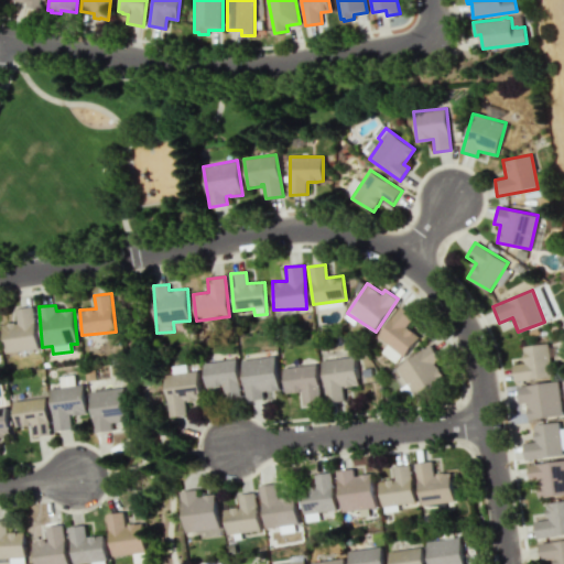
[(6,353),(39,348),(33,306),(15,308),(18,322),(1,324),(6,353)]
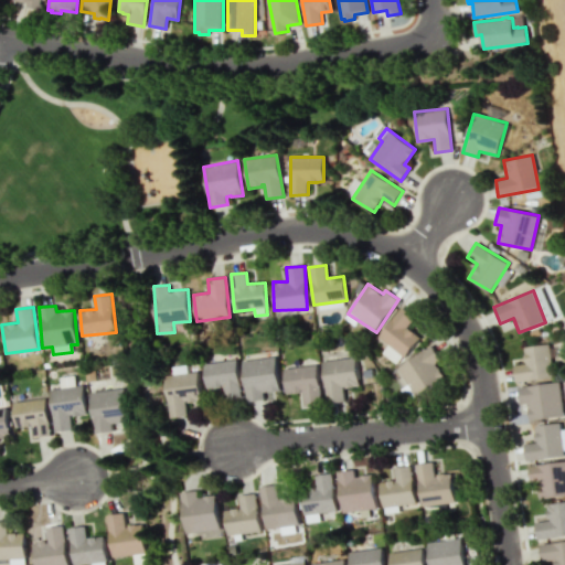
[(382,352),(396,365),(419,338),(407,327),(416,317),(403,307),(377,336),(387,345),(382,352)]
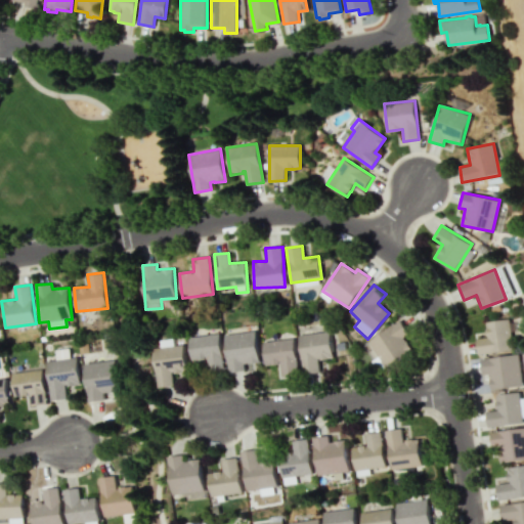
[(512,351),(509,319),(485,321),(487,338),(476,339),(478,354),(512,351)]
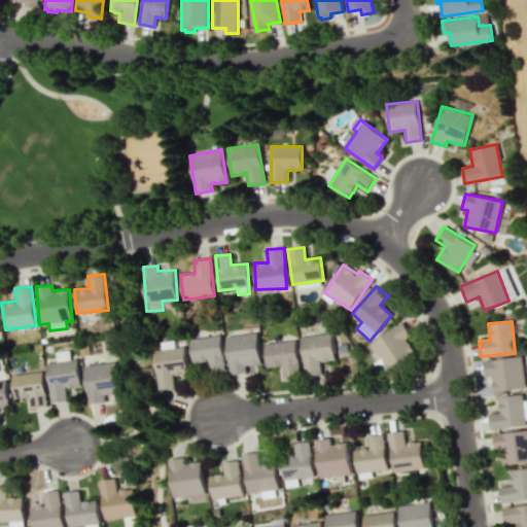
[(371,343),(387,371),(415,353),(406,339),(411,336),(402,322),(371,343)]
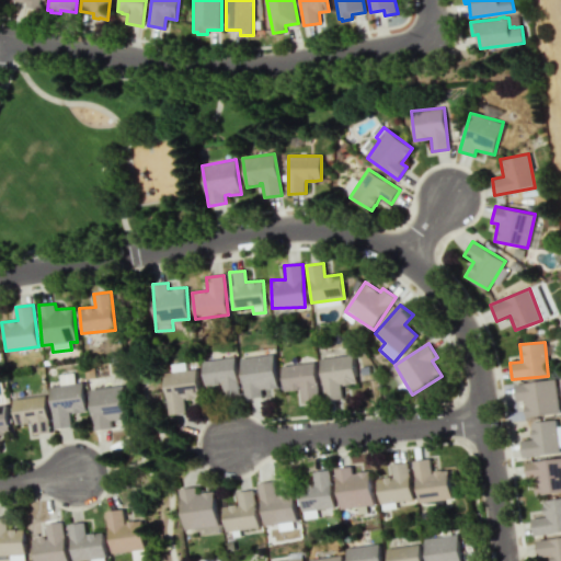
[(240,358),(245,399),(270,396),(268,389),(278,388),(274,354),(240,358)]
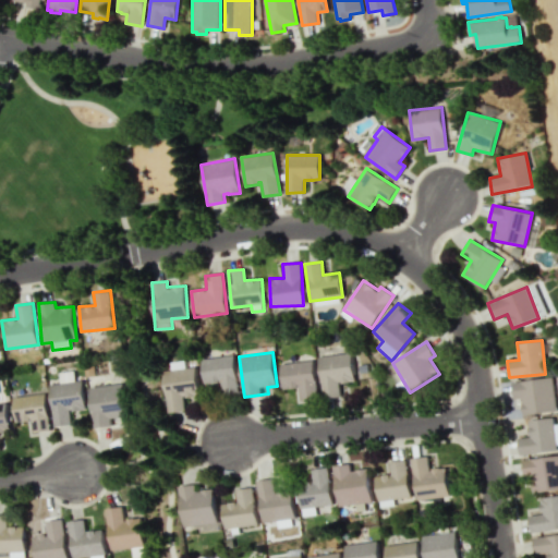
[(338,383),(353,381),(351,353),(318,355),(323,399),(340,397),(338,383)]
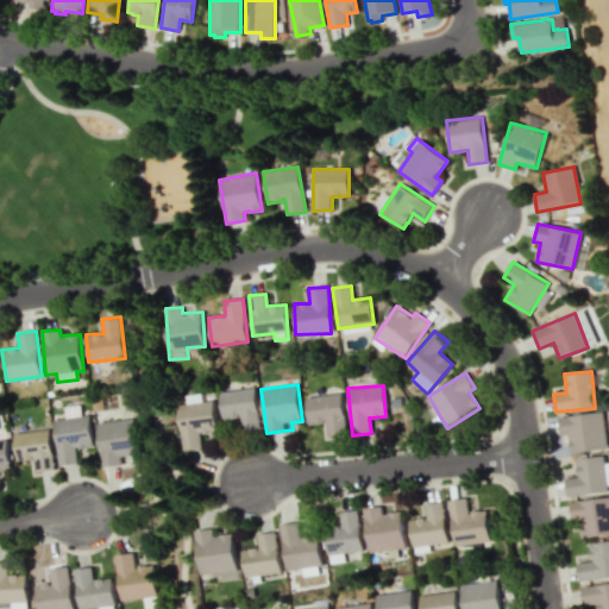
[(221,420),(240,418),(242,429),(258,428),(256,388),(219,390),(221,420)]
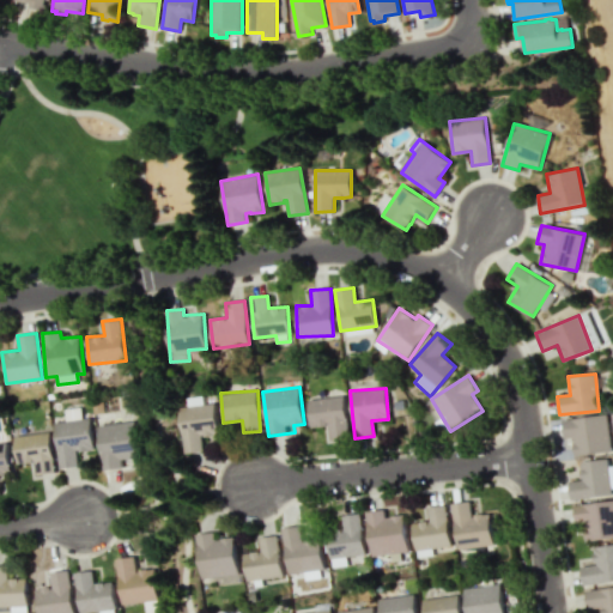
[(308,400),(310,428),(329,425),(331,438),(349,437),(344,395),(308,400)]
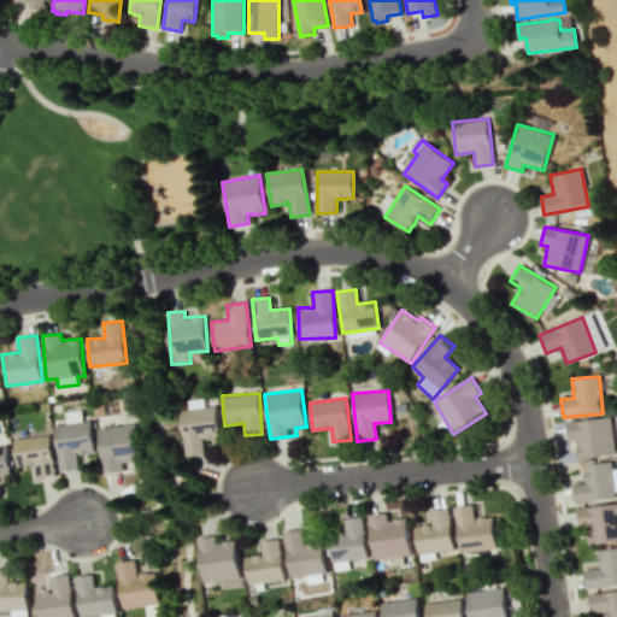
[(184,457),(204,454),(201,439),(219,438),(216,405),(204,406),(204,399),(188,400),(189,409),(180,410),(184,457)]
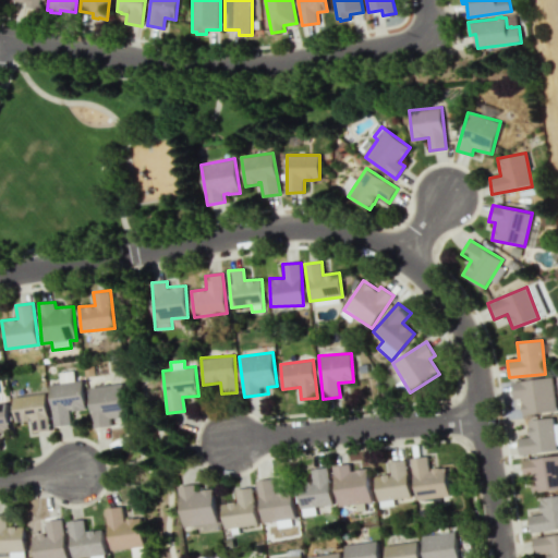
[(49,383),(53,426),(71,424),(70,411),(85,410),(82,380),(74,381),(73,372),(60,374),(61,381),(49,383)]
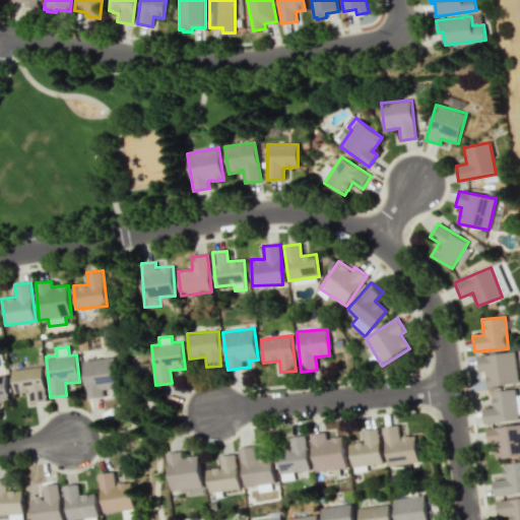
[(476,353),(514,348),(519,380),(488,384),(485,373),(486,373),(485,369),(479,369),(476,353)]
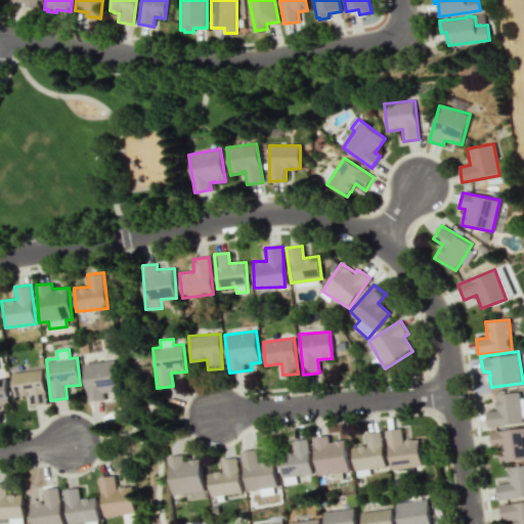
[(88,401),(104,400),(103,394),(119,392),(115,359),(83,363),(88,401)]
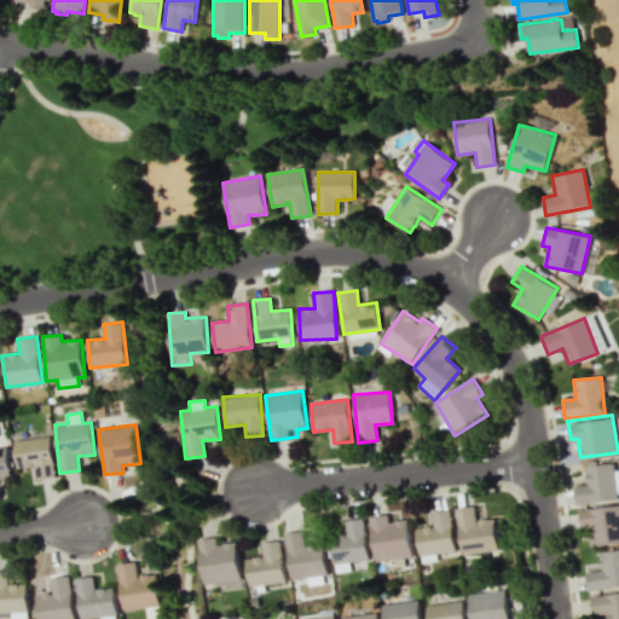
[(15,439),(16,469),(36,468),(36,479),(53,479),(51,437),(15,439)]
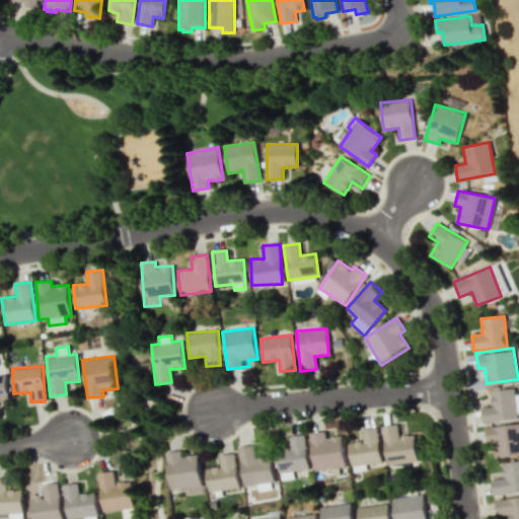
[(0,371),(0,399),(4,399),(4,398),(9,397),(6,371),(0,371)]
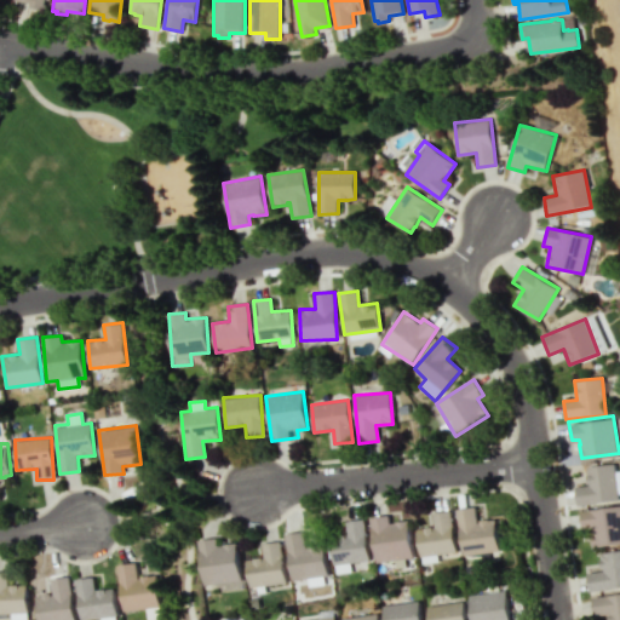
[(586,464),(589,482),(575,484),(578,503),(618,497),(613,460),(586,464)]
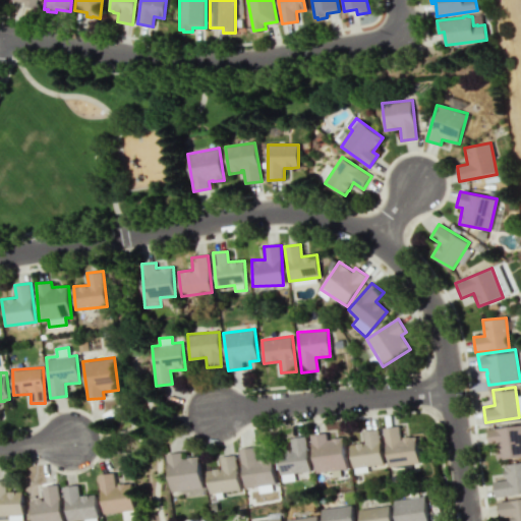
[(520,424),(487,429),(489,445),(496,444),(499,460),(520,457),(520,424)]
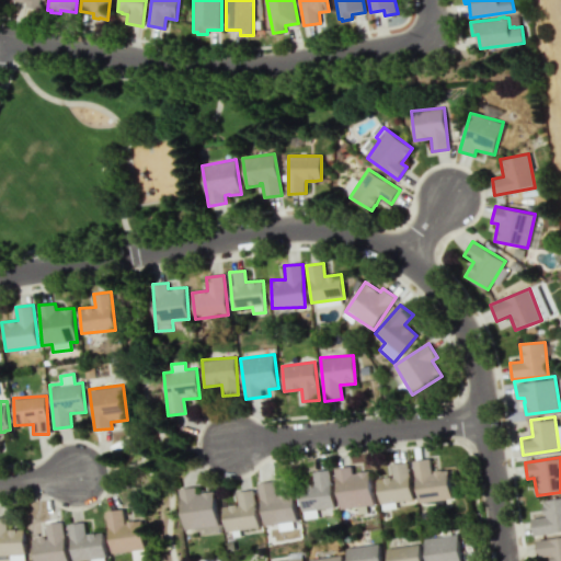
[(418,502),(451,500),(448,469),(431,471),(430,458),(413,460),(418,502)]
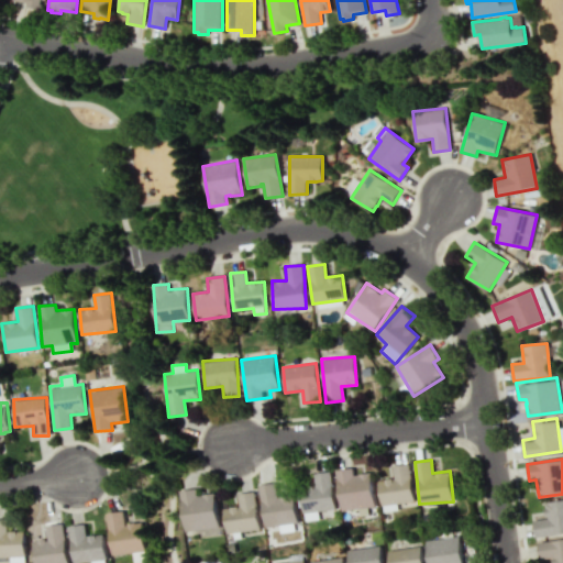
[(393,466),(394,478),(377,481),(381,505),(414,501),(409,464),(393,466)]
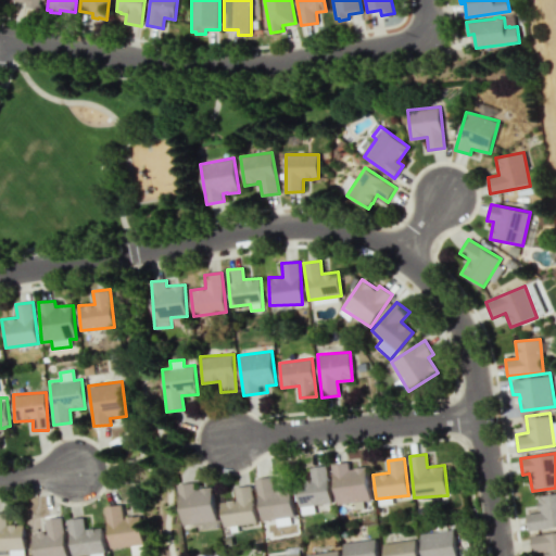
[(337,505),(370,500),(365,467),(349,469),(348,463),(331,465),(337,505)]
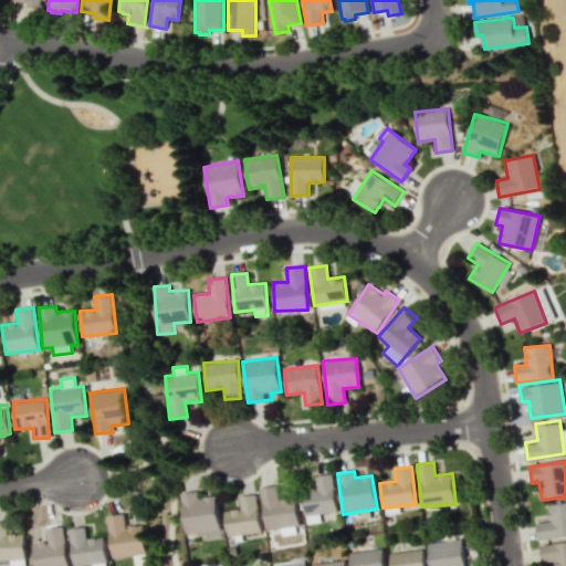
[(304,523),(320,522),(318,514),(336,512),(333,473),(315,475),(317,489),(301,490),(304,523)]
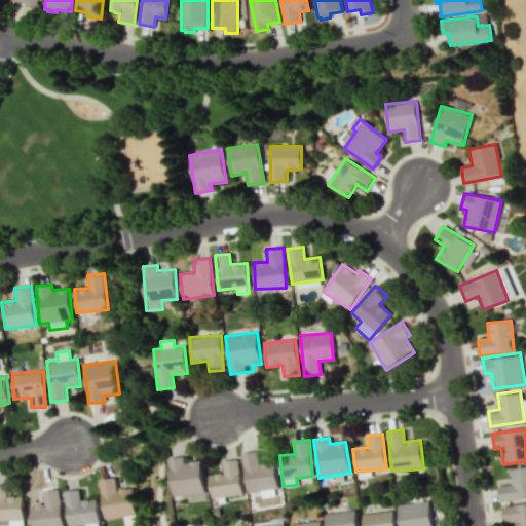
[(239,453),(247,493),(277,488),(273,462),(259,465),(256,450),(239,453)]
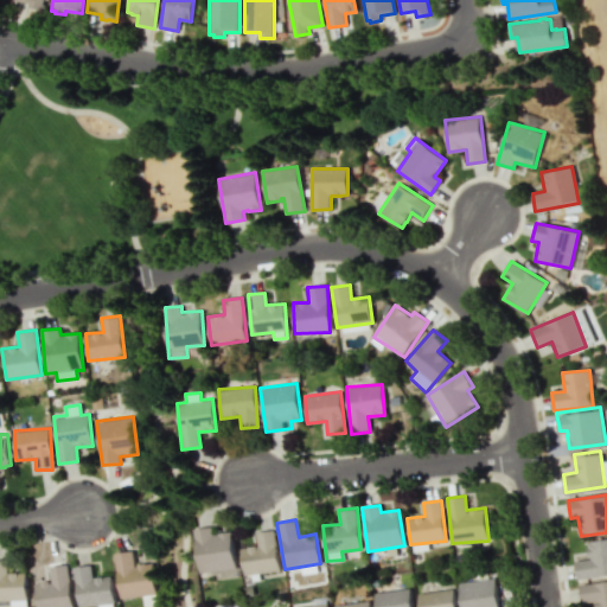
[(197,575),(213,574),(213,579),(235,577),(232,532),(212,534),(211,528),(195,528),(197,575)]
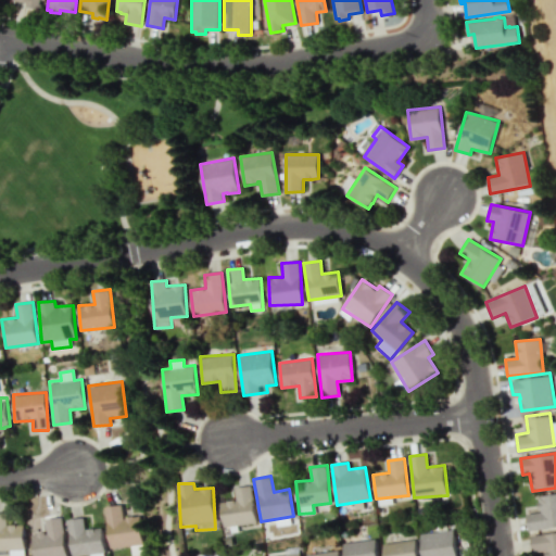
[(219,500),(226,498),(234,497),(235,497),(234,485),(250,483),(254,520),(223,525),(219,500)]
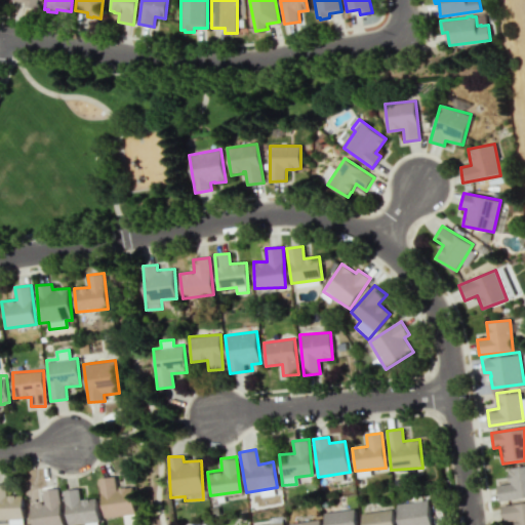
[(524,497),(524,467),(508,469),(509,484),(497,485),(498,500),(524,497)]
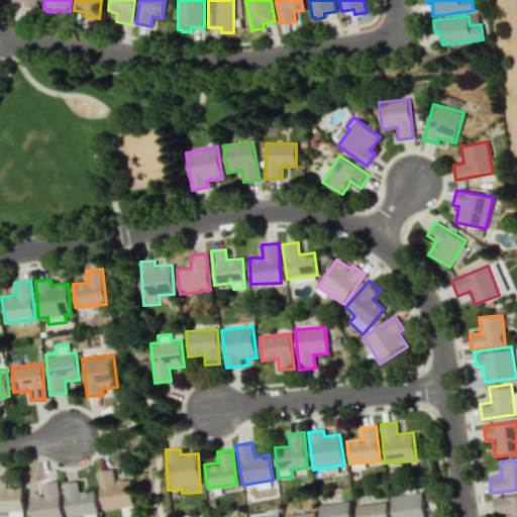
[(98,471),(102,509),(133,505),(130,479),(114,481),(113,469),(98,471)]
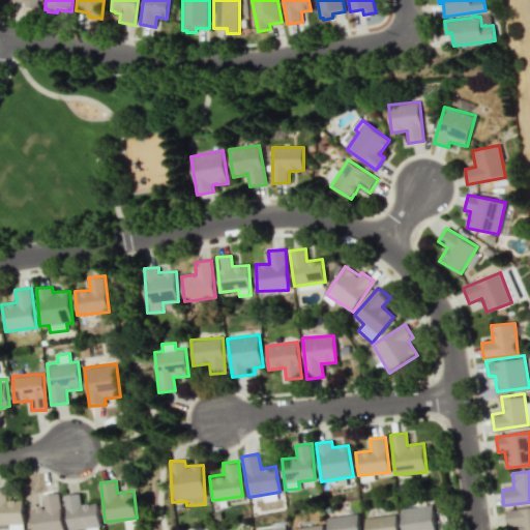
[(0,524),(8,525),(8,529),(23,529),(22,500),(6,500),(6,489),(0,489),(0,524)]
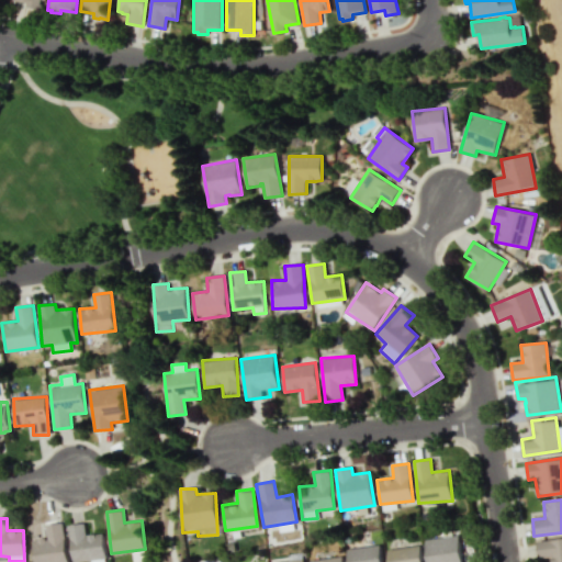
[(66,561),(63,523),(45,525),(47,538),(32,540),(33,561),(66,561)]
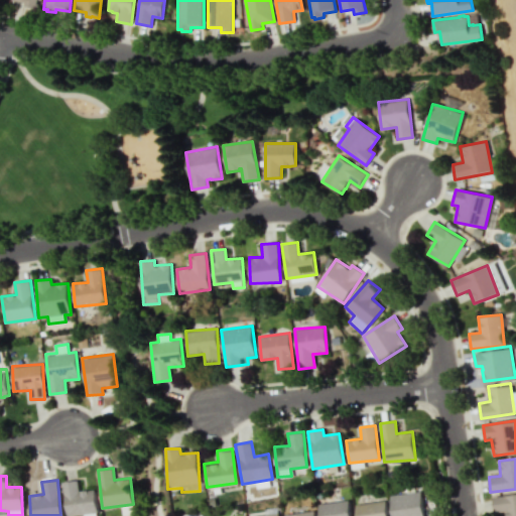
[(97,515),(94,490),(79,491),(78,481),(62,482),(66,515),(69,515),(85,514),(85,515),(97,515)]
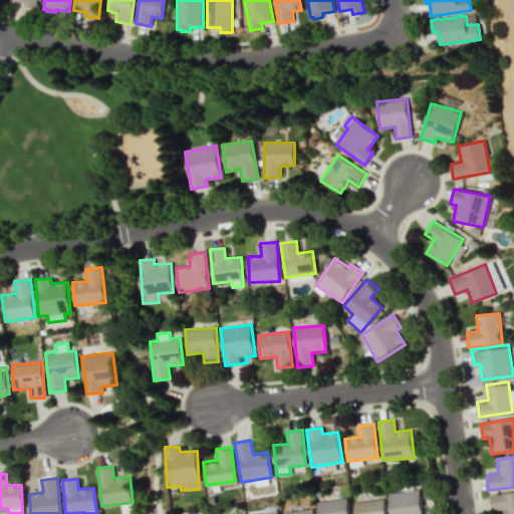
[(422,513),(420,490),(389,493),(390,513),(422,513)]
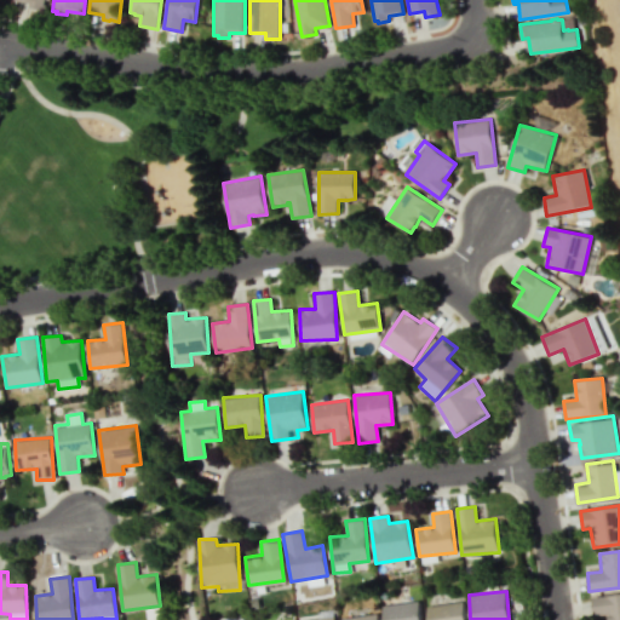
[(619,619),(619,593),(592,596),(593,615),(609,615),(608,619),(619,619)]
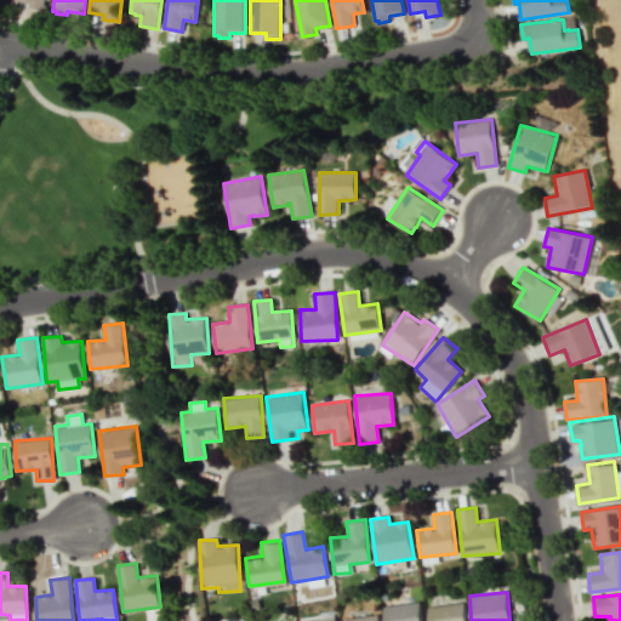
[(382,607),(383,620),(421,620),(419,602),(382,607)]
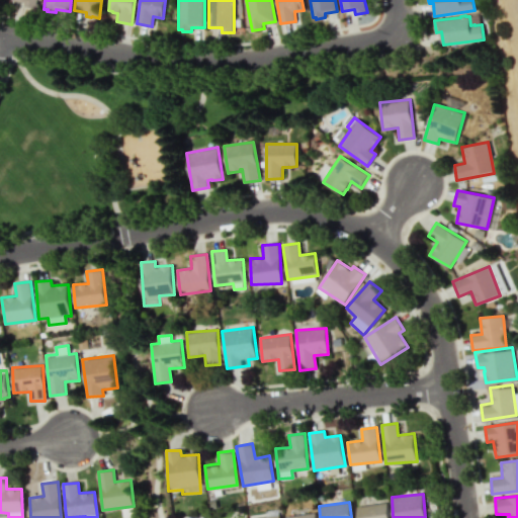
[(356,506),(357,517),(389,517),(386,503),(356,506)]
